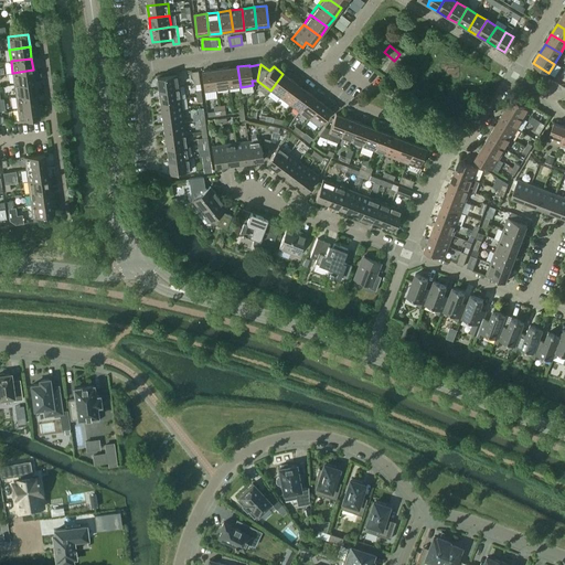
[(241,87),(237,66),(225,68),(228,88),(241,87)]
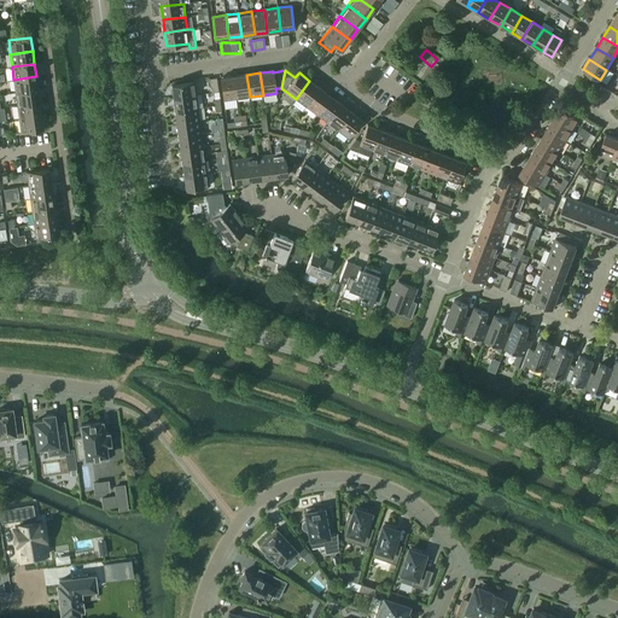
[(250,97),(246,75),(234,76),(237,99),(250,97)]
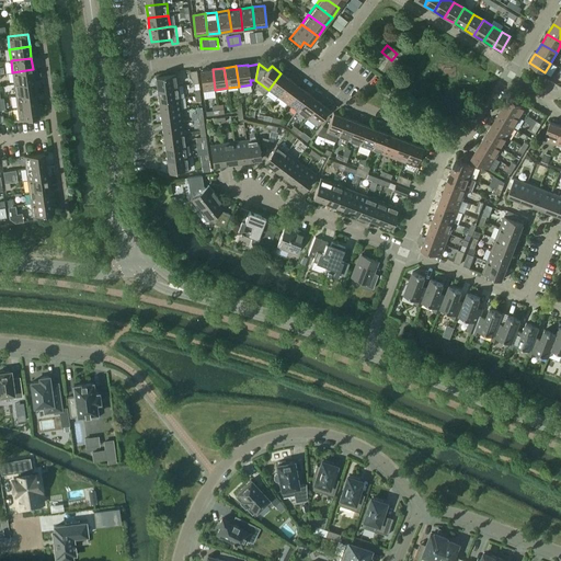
[(34,81),(33,69),(12,72),(14,84),(34,81)]
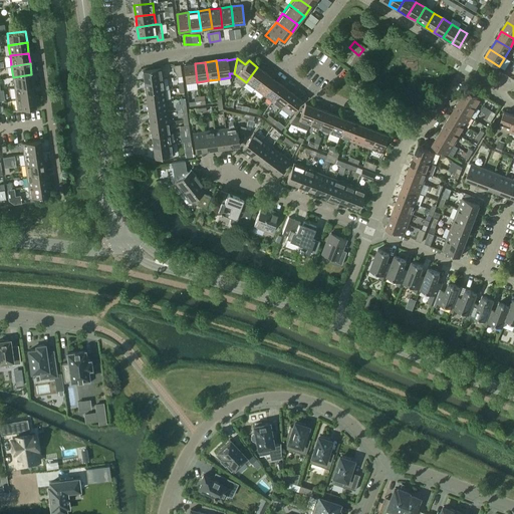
[(197,82),(195,63),(184,65),(186,83),(197,82)]
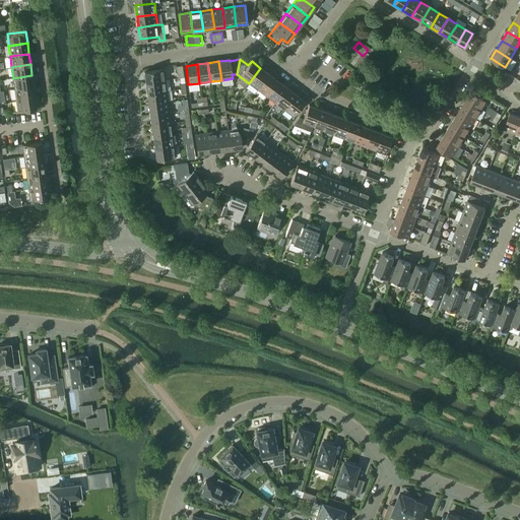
[(258,89),(269,74),(260,68),(249,83),(246,87),(254,94),(258,89)]
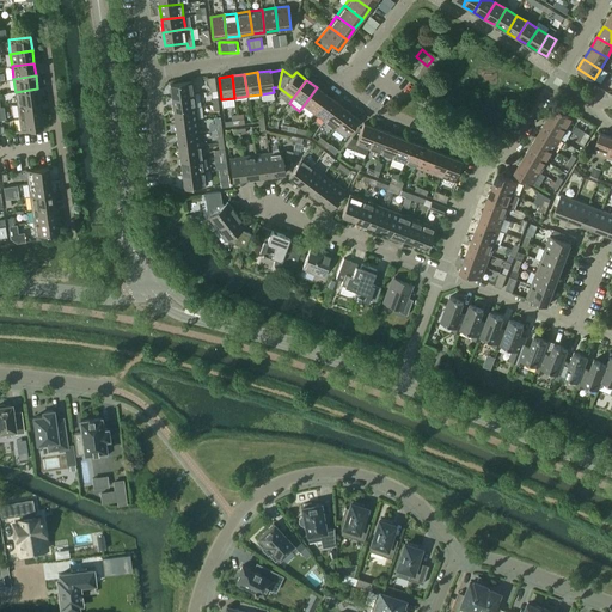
[(194,95),(193,81),(170,84),(172,97),(194,95)]
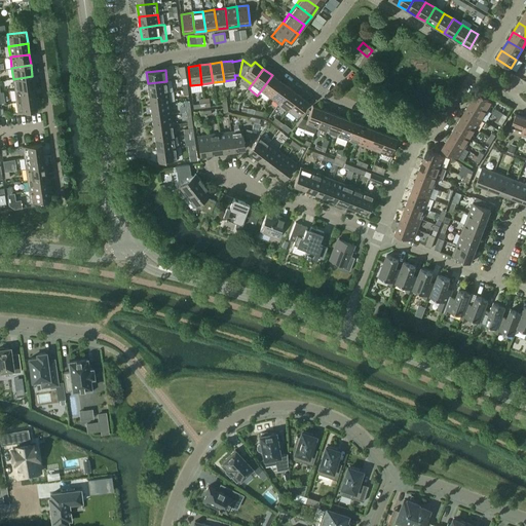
[(269,98),(282,82),(272,75),(261,90),(269,98)]
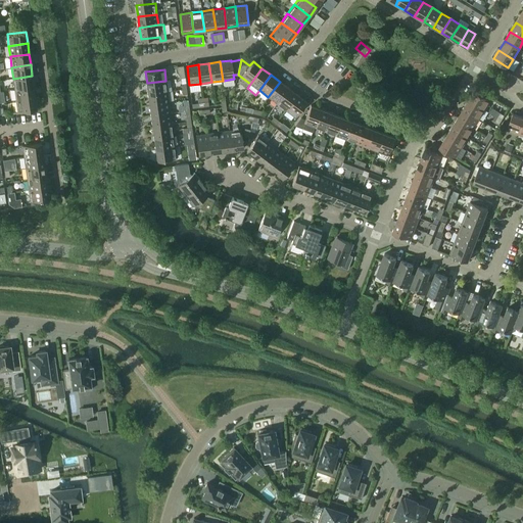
[(34,87),(32,76),(13,79),(14,89),(34,87)]
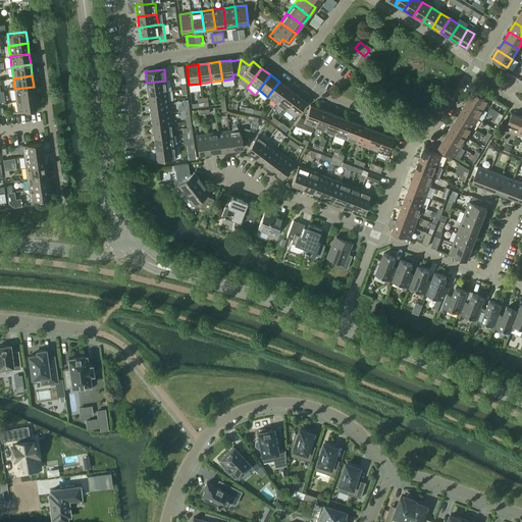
[(167,91),(165,81),(147,83),(148,94),(167,91)]
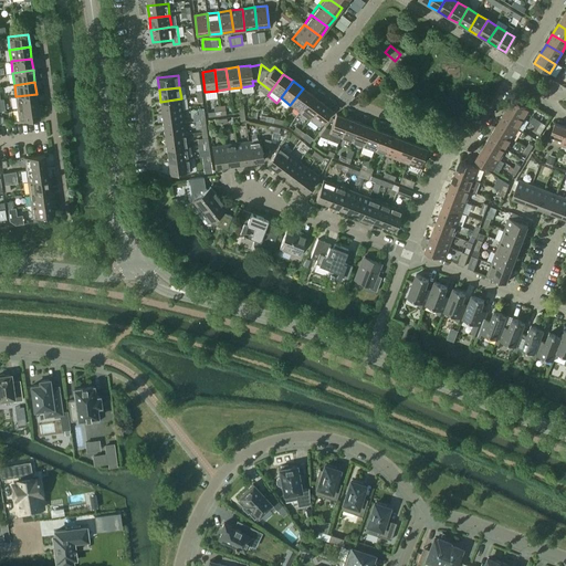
[(300,112),(312,95),(303,88),(290,105),(300,112)]
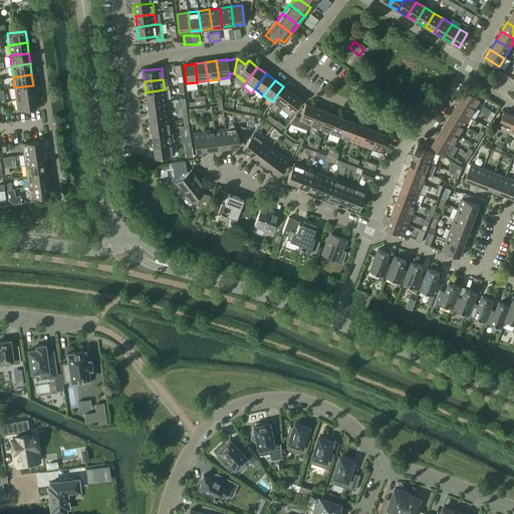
[(34,96),(33,85),(14,87),(16,98),(34,96)]
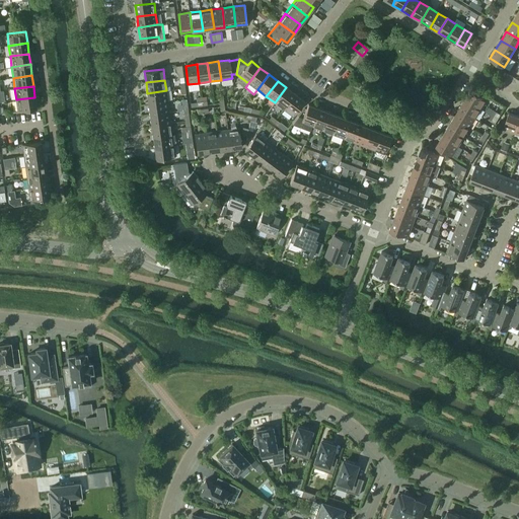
[(286,87),(275,102),(284,109),(295,94),(286,87)]
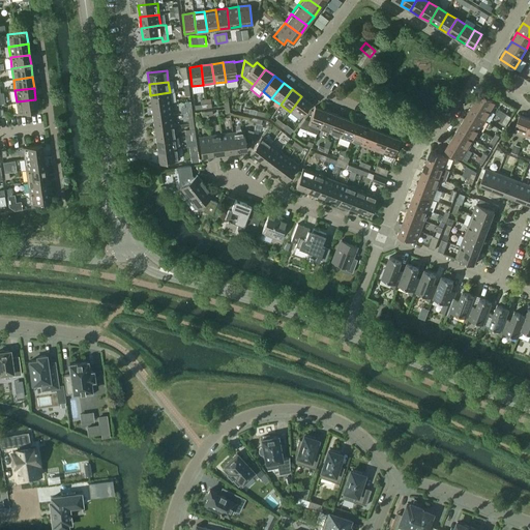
[(492,111),(498,101),(481,91),(475,101),(492,111)]
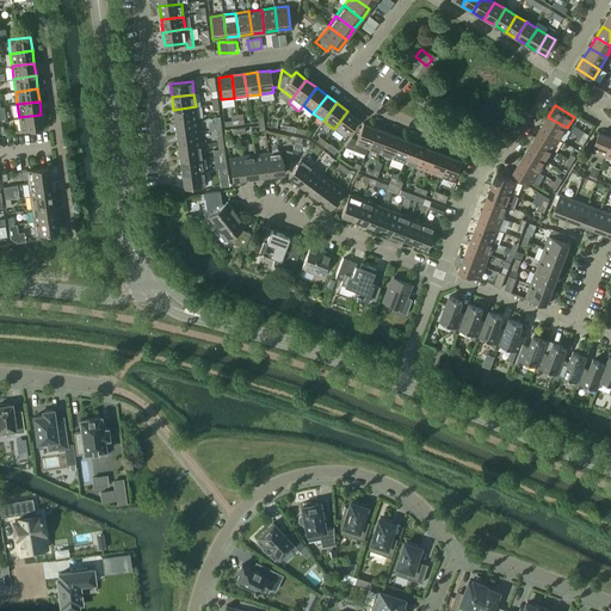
[(197,119),(196,106),(173,110),(176,123),(197,119)]
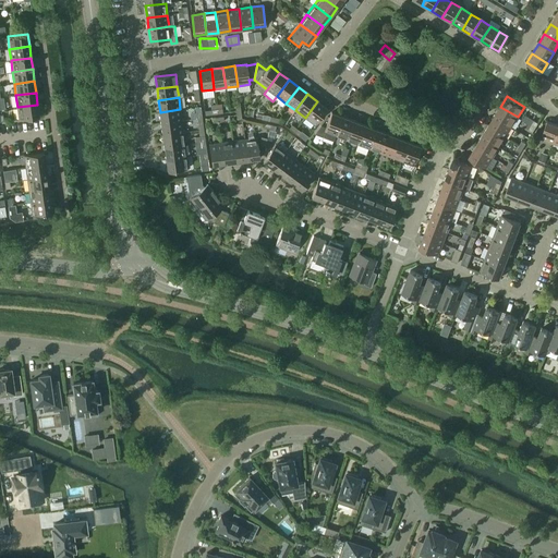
[(327,109),(317,101),(305,118),(315,125),(327,109)]
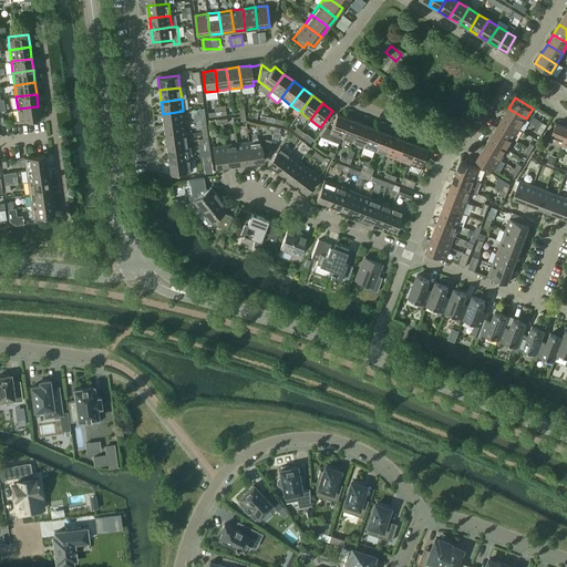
[(40,119),(38,106),(18,109),(19,121),(40,119)]
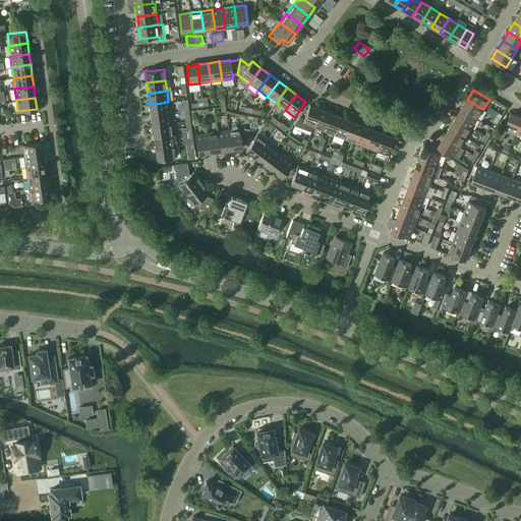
[(477,119),(483,109),(467,100),(461,109),(477,119)]
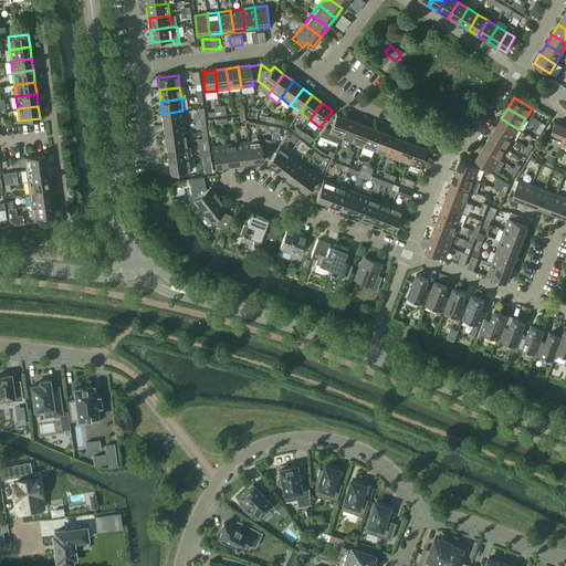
[(185,123),(182,111),(163,114),(164,125),(185,123)]
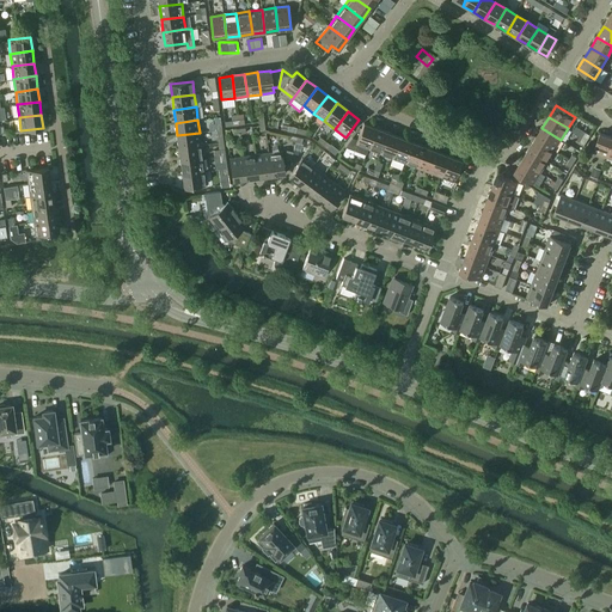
[(368,150),(375,128),(363,123),(357,140),(352,139),(346,147),(366,154),(368,150)]
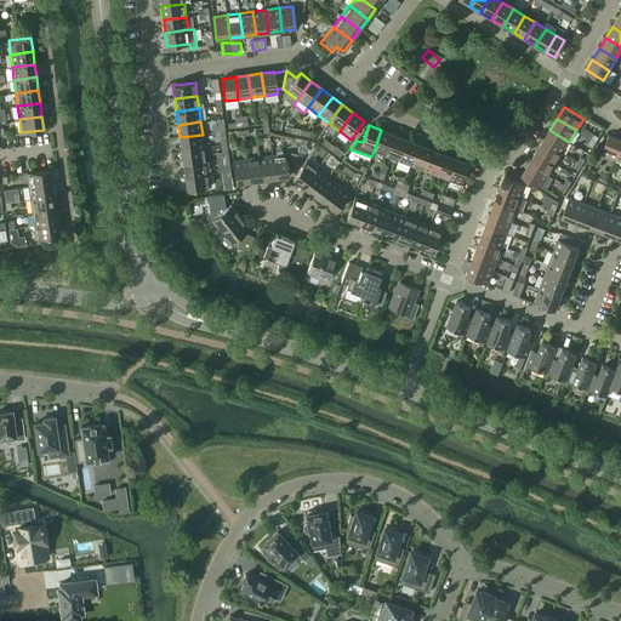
[(386,157),(394,135),(381,130),(374,152),(386,157)]
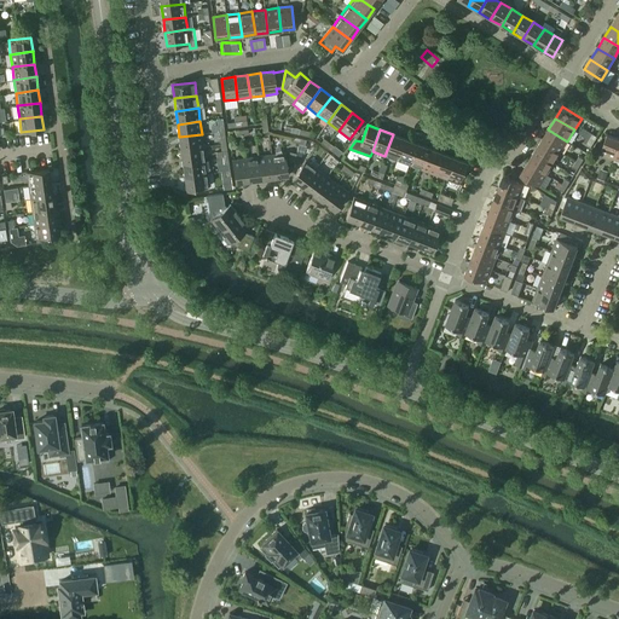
[(561,152),(567,142),(548,129),(542,140),(561,152)]
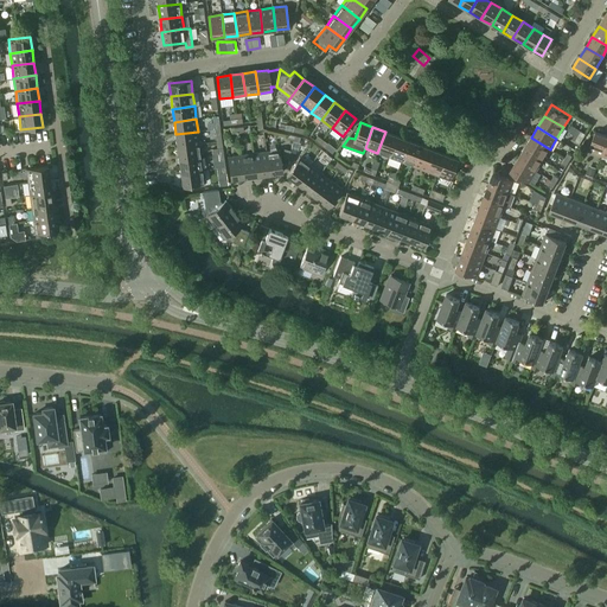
[(199,145),(198,132),(176,134),(177,147),(196,145),(199,145)]
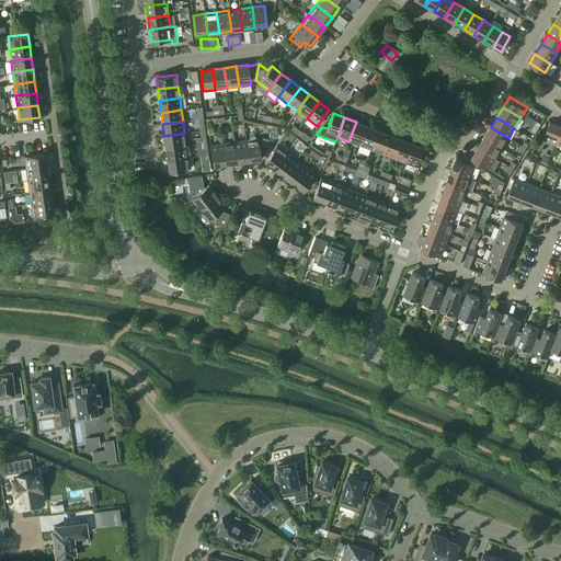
[(359,145),(367,126),(356,122),(348,141),(359,145)]
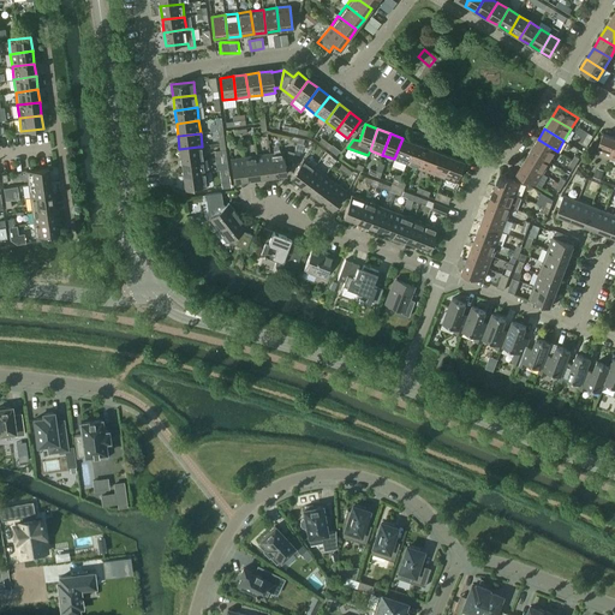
[(609,157),(614,141),(614,137),(603,133),(596,153),(609,157)]
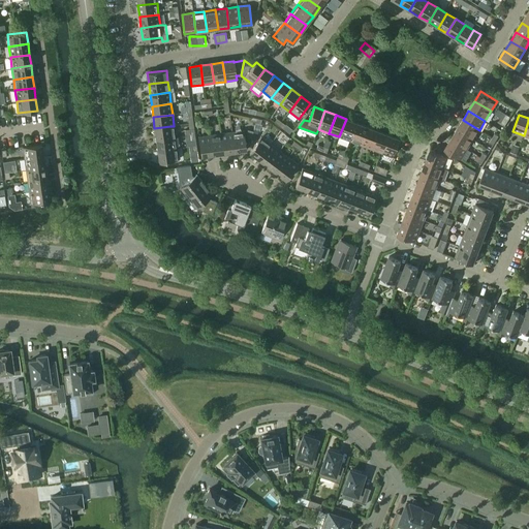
[(349,141),(356,123),(346,119),(339,136),(349,141)]
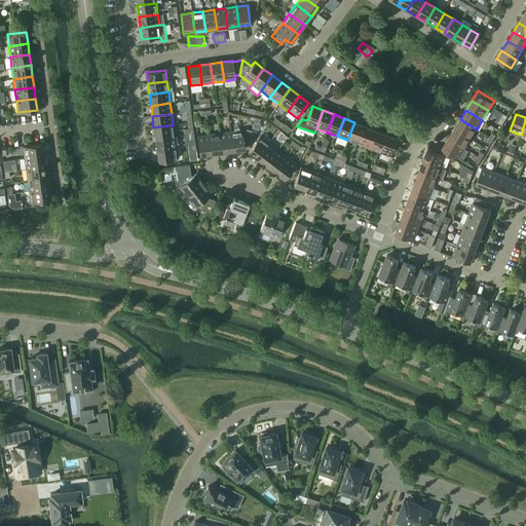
[(471,139),(477,129),(460,119),(454,128),(471,139)]
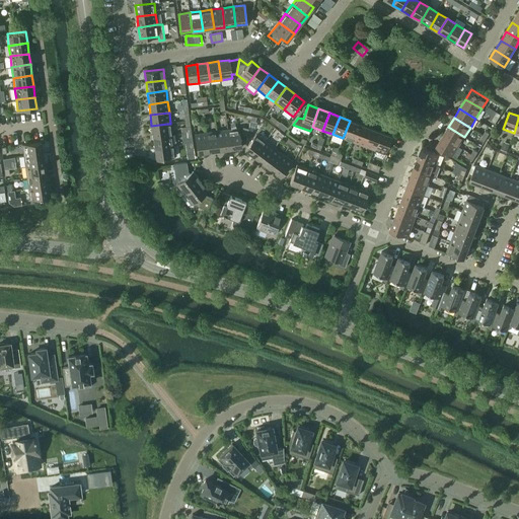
[(353,142),(360,125),(350,121),(343,138),(353,142)]
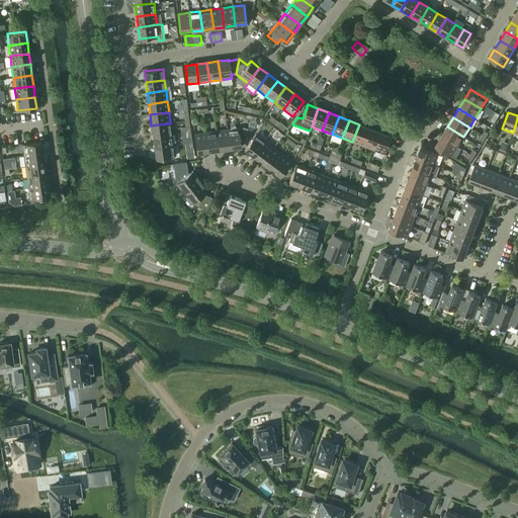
[(172,134),(170,123),(167,123),(151,125),(153,137),(172,134)]
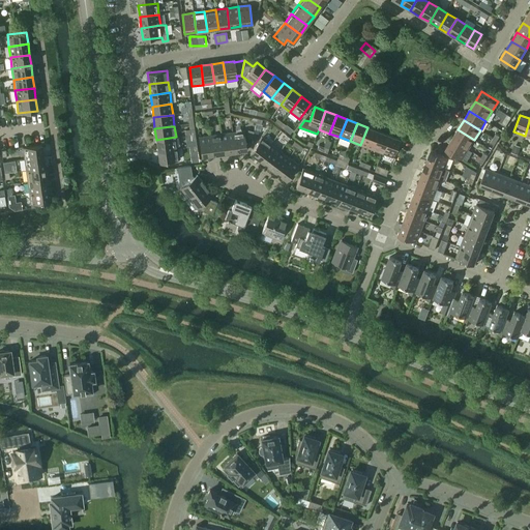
[(371,149),(378,130),(367,127),(360,145),(371,149)]
